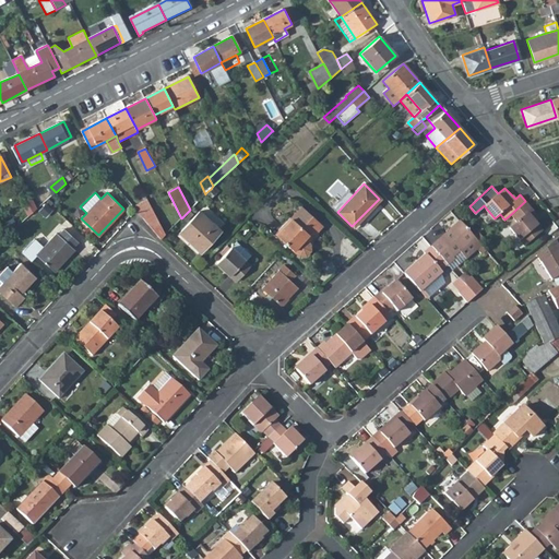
[(19,202),(27,217),(36,210),(30,197),(19,202)]
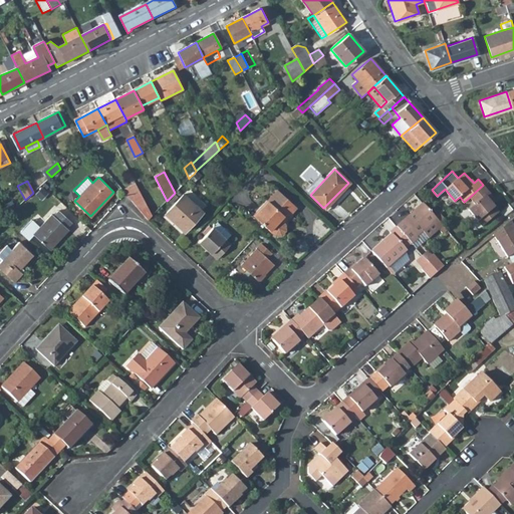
[(135,182),(122,190),(133,203),(143,198),(135,182)]
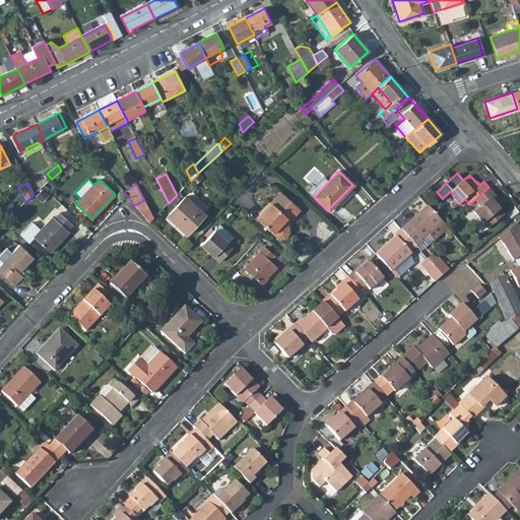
[(496,203),(500,200),(489,187),(475,199),(480,204),(473,210),(488,228),(505,213),(496,203)]
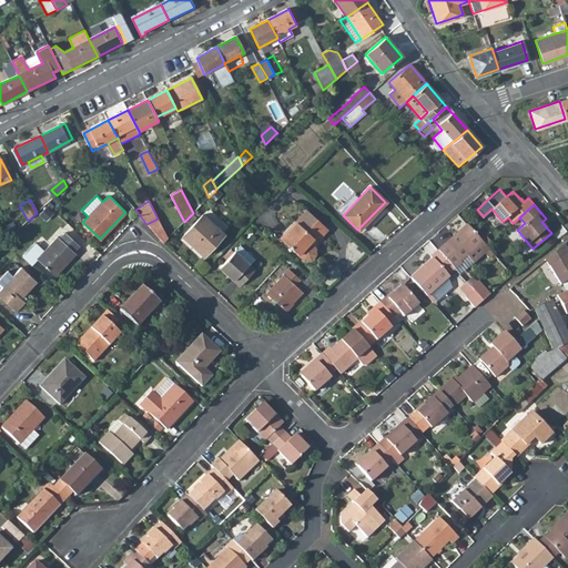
[(327,230),(306,210),(280,237),(300,257),(302,259),(304,260),(306,260),(310,259),(312,256),(314,254),(314,252),(314,249),(313,246),(310,243),(317,234),(321,237),(327,230)]
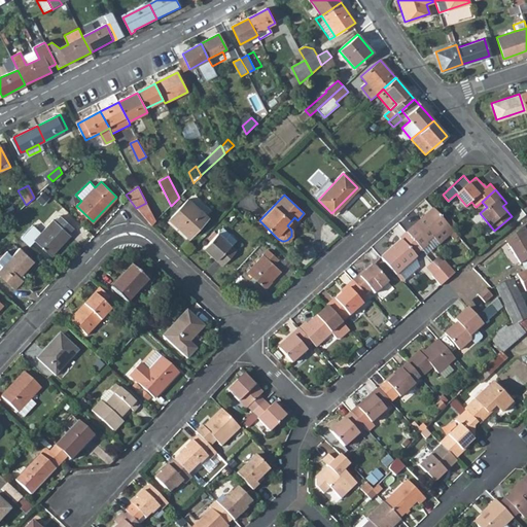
[(207,217),(187,199),(169,219),(187,237),(207,217)]
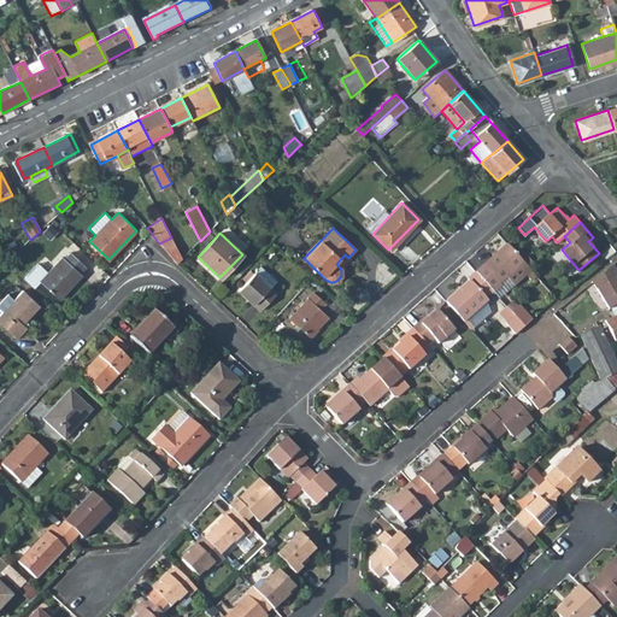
[(159,244),(176,265),(182,259),(171,238),(159,244)]
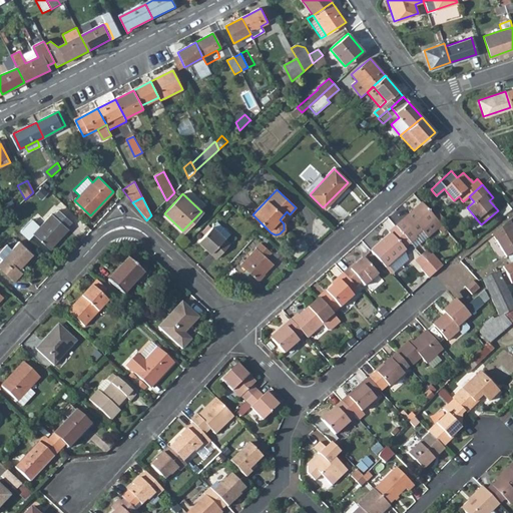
[(433,216),(422,204),(396,227),(412,244),(418,238),(417,237),(423,232),(429,240),(439,231),(443,227),(439,222),(437,220),(433,216)]
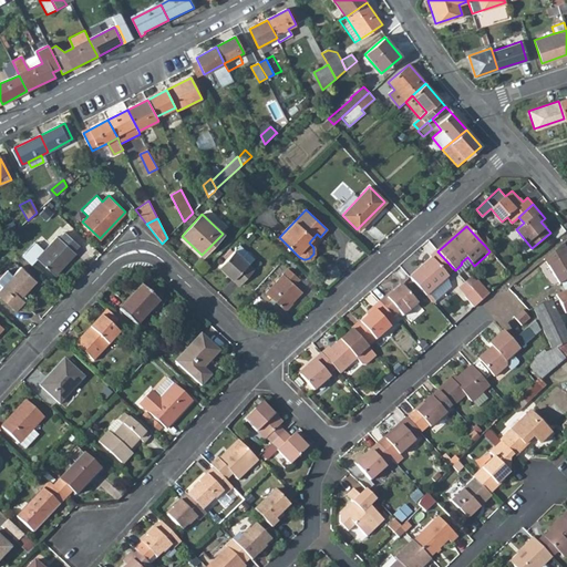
[(57,240),(54,239),(34,259),(53,276),(72,255),(70,254),(75,248),(61,235),(57,240)]
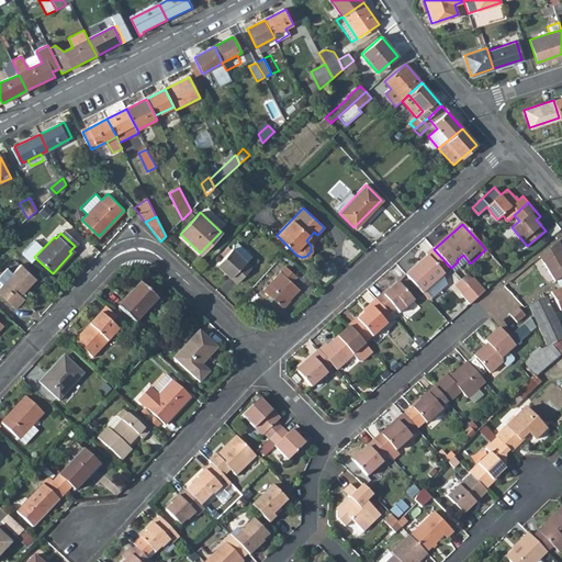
[(479,234),(474,237),(479,242),(481,244),(484,240),(479,234)]
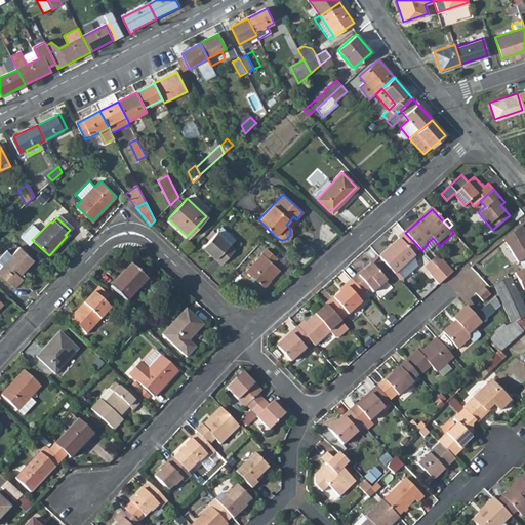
[(503,238),(522,259),(524,256),(524,233),(524,232),(524,231),(524,229),(520,225),(503,238)]
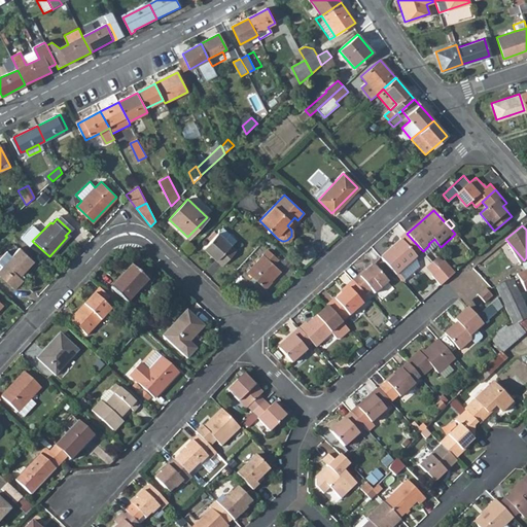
[(241,240),(227,226),(222,232),(237,245),(241,240)]
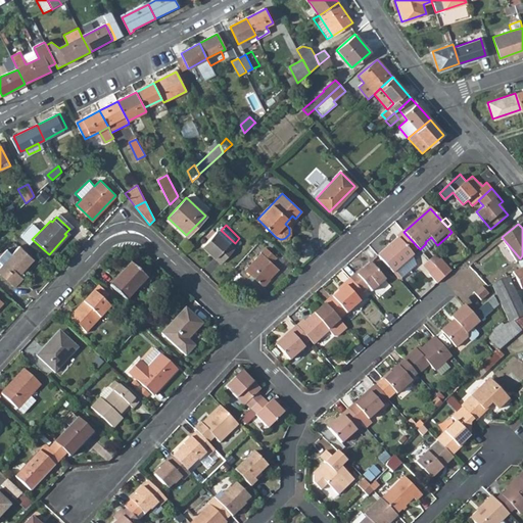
[(220,269),(240,247),(235,243),(221,230),(201,250),(220,269)]
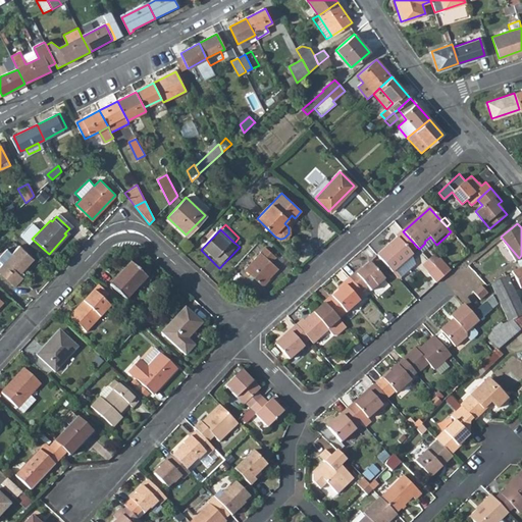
[(411,259),(415,255),(414,254),(419,249),(403,231),(398,236),(400,238),(377,257),(394,274),(411,259)]
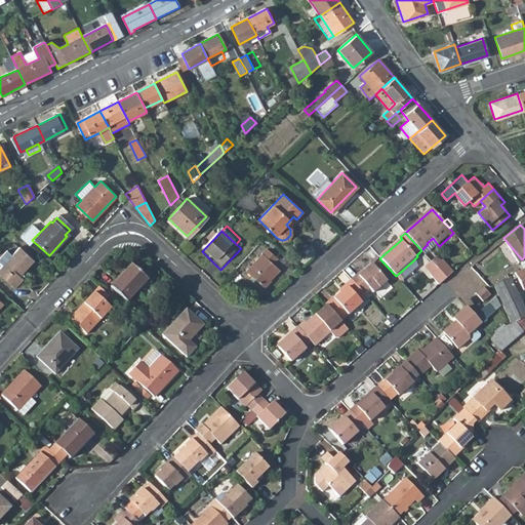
[(0,259),(0,264),(3,267),(0,269),(0,277),(14,290),(23,281),(19,278),(34,263),(19,249),(11,256),(7,252),(0,259)]
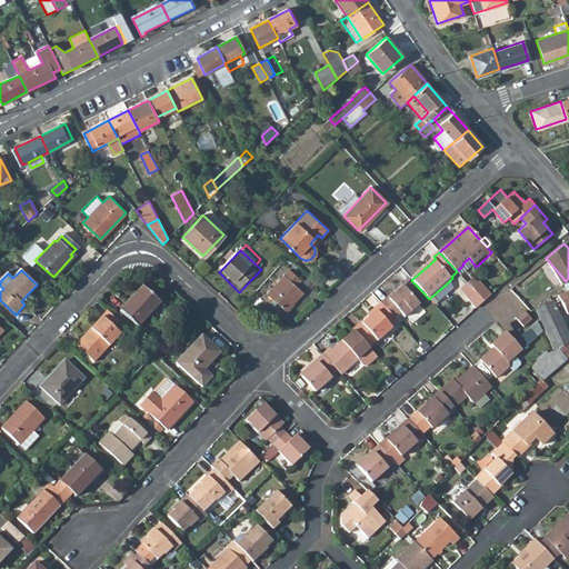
[(299,280),(288,270),(266,295),(285,312),(301,293),(293,287),(299,280)]
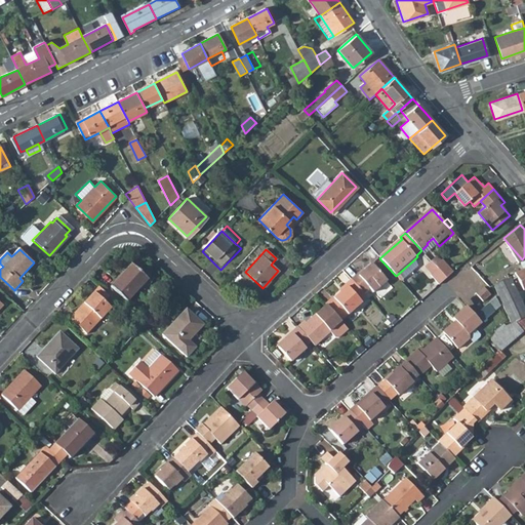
[(429,259),(434,265),(440,260),(435,254),(429,259)]
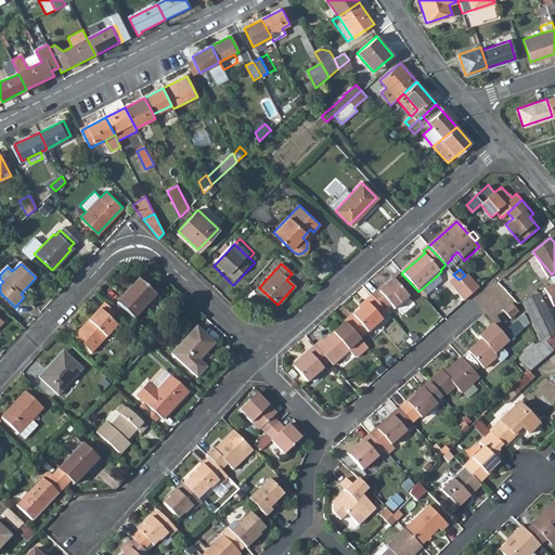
[(462,283),(470,293),(478,286),(466,273),(465,275),(459,280),(462,283)]
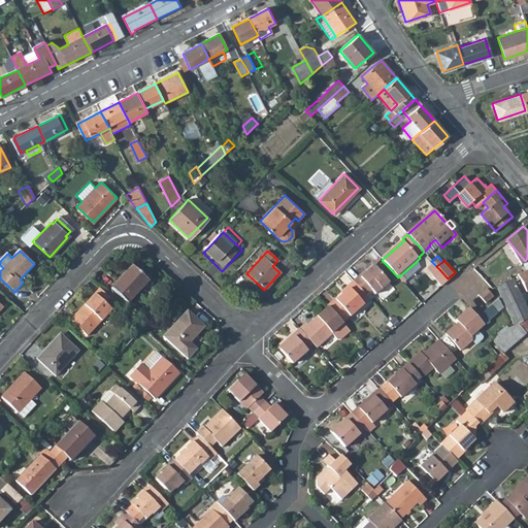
[(398,277),(404,285),(420,272),(416,262),(398,277)]
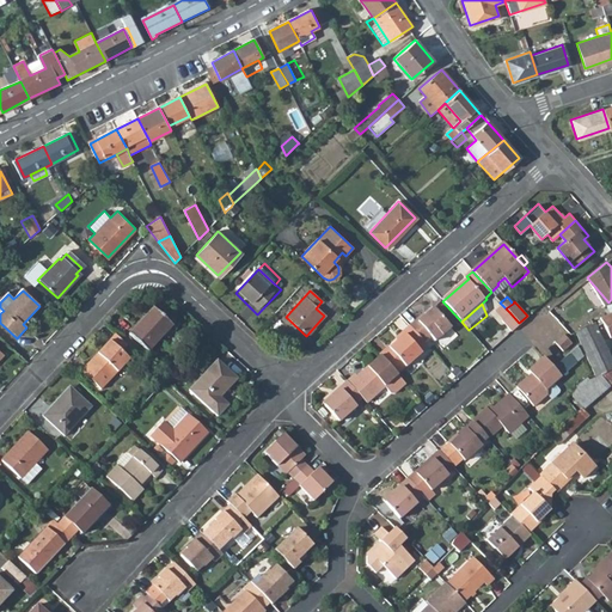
[(172,325),(153,307),(129,334),(148,352),(172,325)]
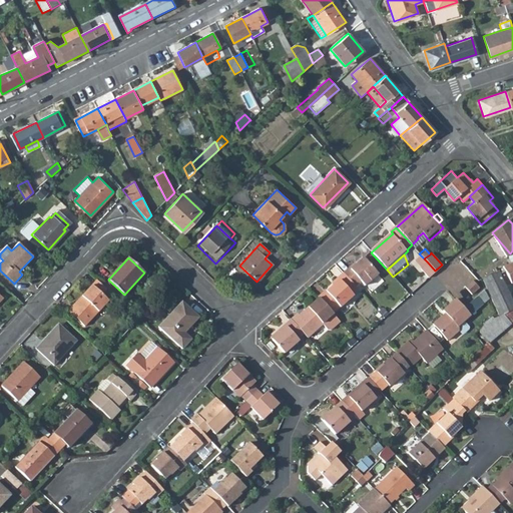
[(352,270),(350,269),(344,275),(356,288),(363,283),(366,287),(380,275),(365,258),(352,270)]
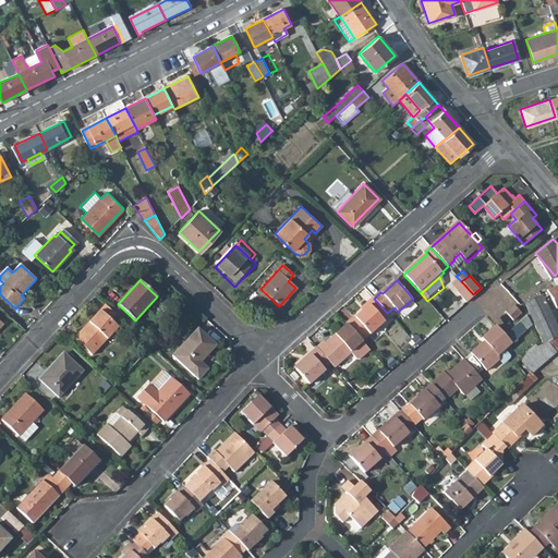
[(453,289),(457,291),(464,284),(461,281),(453,289)]
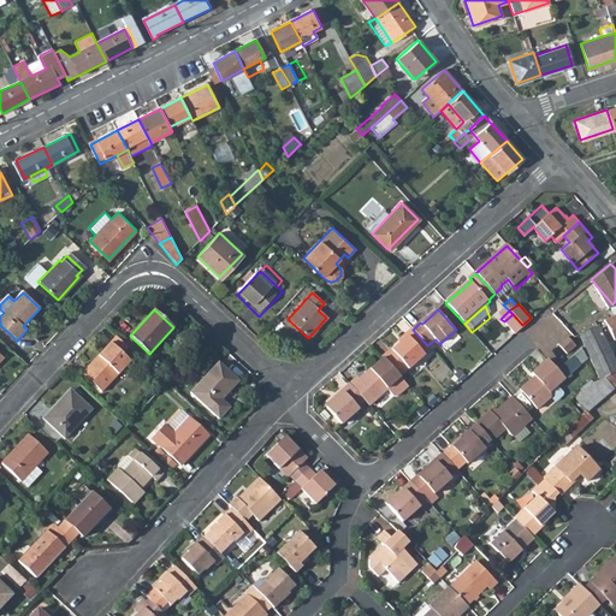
[(513,314),(504,321),(514,333),(522,325),(513,314)]
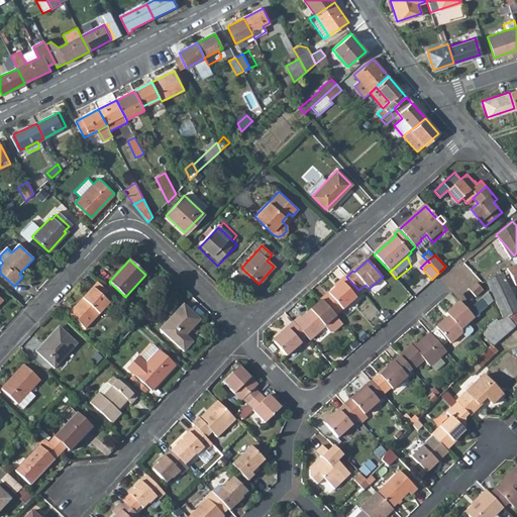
[(504,318),(497,321),(496,319),(494,320),(491,322),(490,323),(490,324),(483,334),(491,346),(516,324),(516,305),(509,288),(516,284),(516,264),(507,269),(510,273),(504,276),(503,274),(487,282),(504,318)]
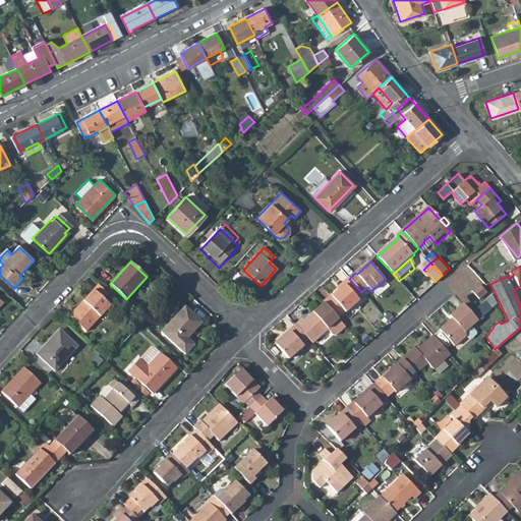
[(349,279),(344,282),(346,284),(333,296),(347,312),(365,296),(362,293),(361,292),(349,279)]
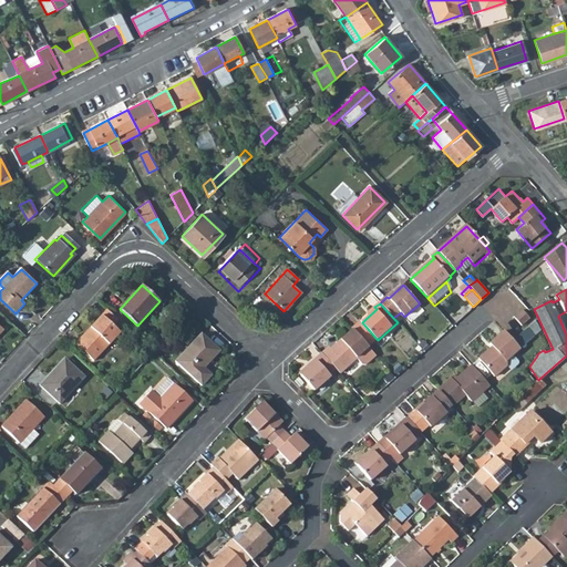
[(93,361),(121,331),(114,325),(119,320),(106,309),(102,315),(74,343),(93,361)]
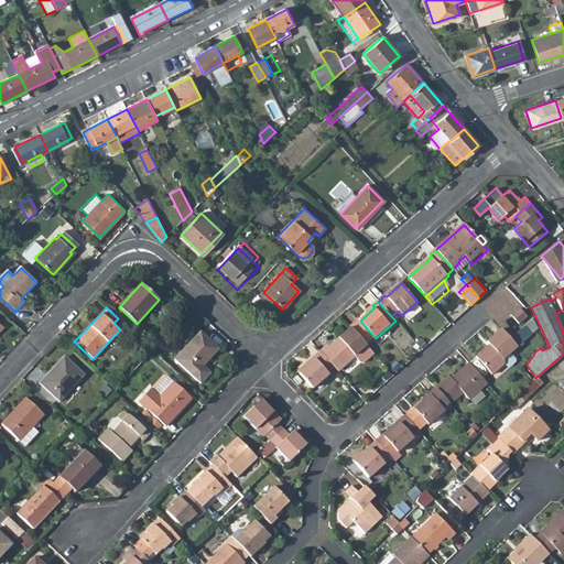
[(524,317),(517,310),(508,316),(516,325),(524,317)]
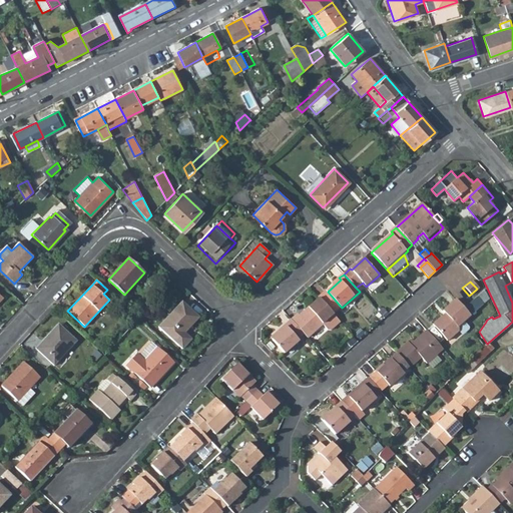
[(324,326),(334,316),(319,299),(309,307),(311,309),(302,317),(299,314),(291,321),(304,335),(308,339),(324,326)]
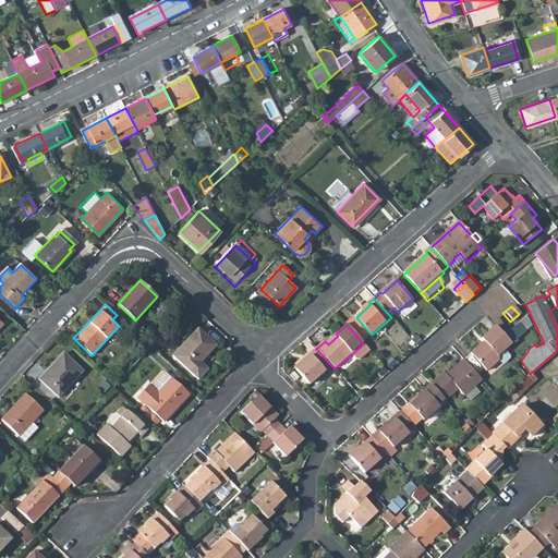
[(496,326),(482,337),(485,341),(472,352),(488,371),(500,360),(500,355),(512,344),(496,326)]
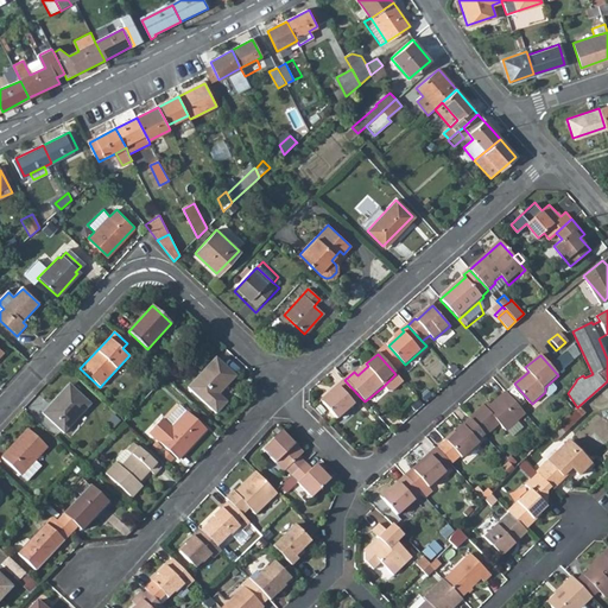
[(236,378),(216,359),(189,388),(216,415),(227,404),(220,397),(236,378)]
